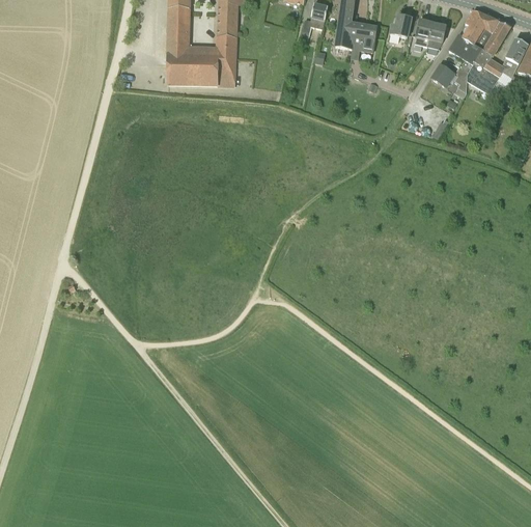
[(168,0),(167,45),(189,46),(190,0),(168,0)]
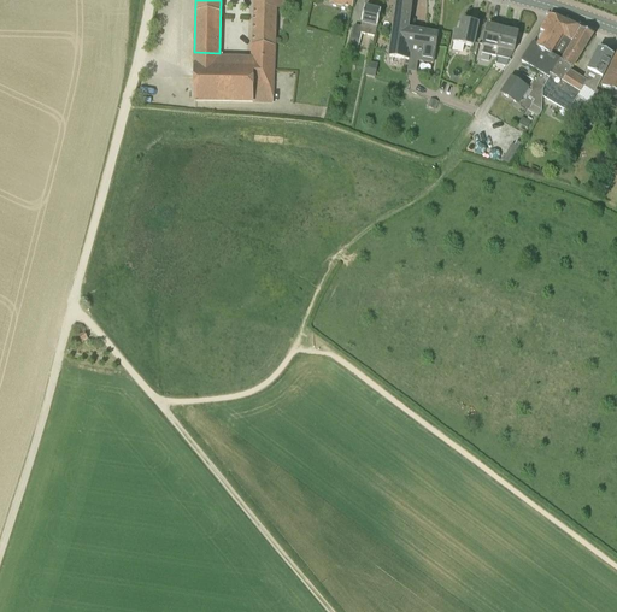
[(256,0),(256,53),(274,54),(274,1),(283,3),(283,0),(256,0)]
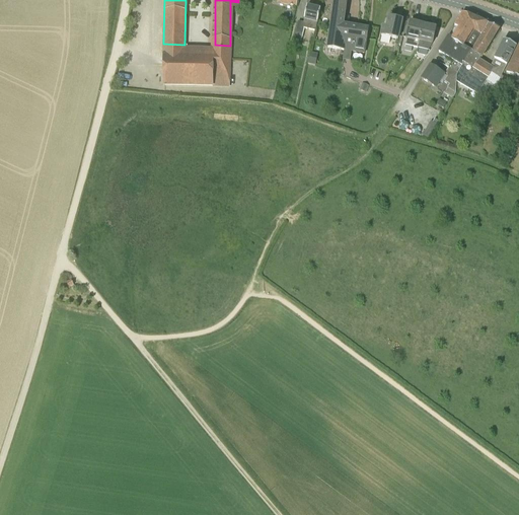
[(335,0),(332,23),(343,24),(343,21),(346,0),(335,0)]
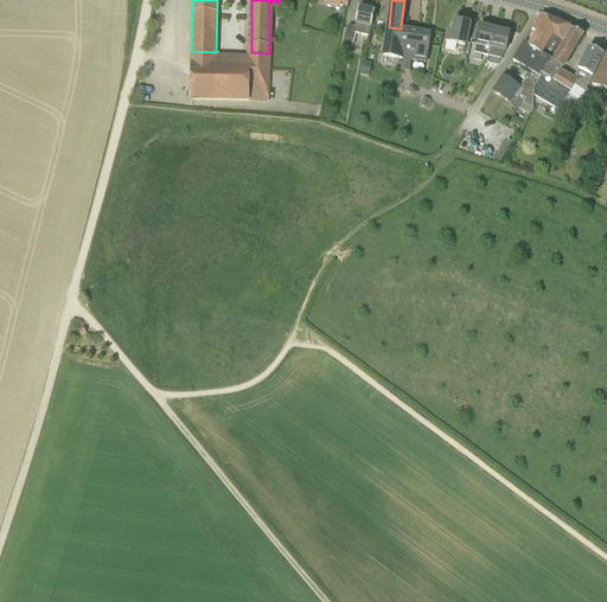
[(375,7),(359,4),(355,21),(350,20),(345,42),(352,44),(355,30),(369,32),(375,7)]
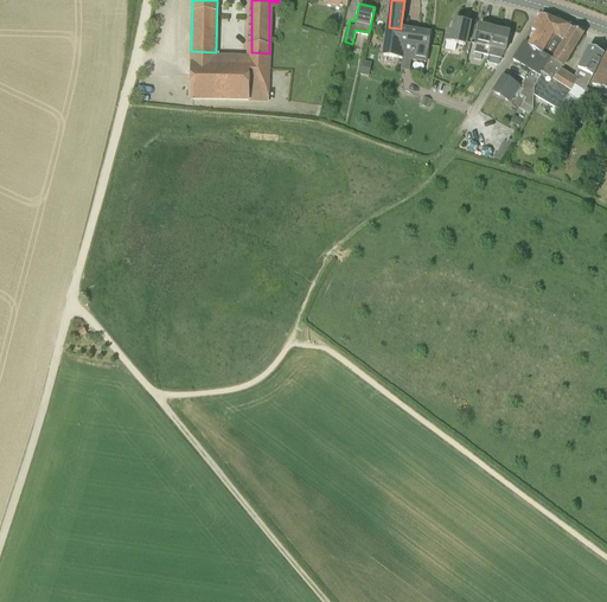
[(541,12),(540,13),(531,26),(532,27),(524,40),(541,51),(530,68),(524,76),(535,82),(536,78),(572,25),(541,12)]
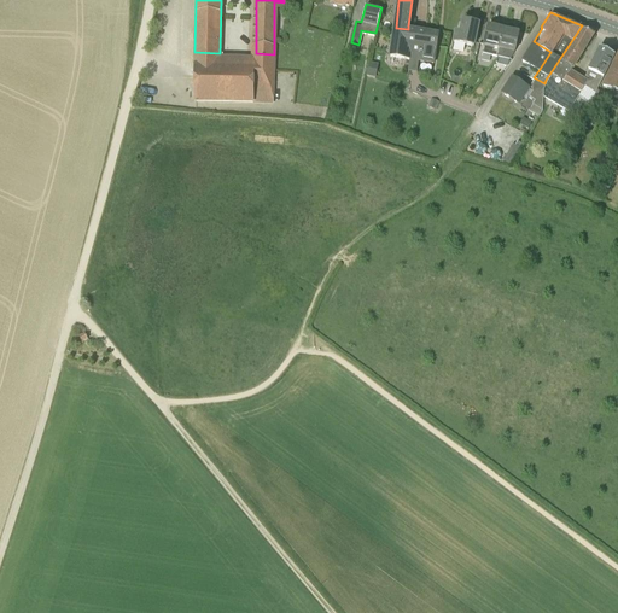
[(479,21),(462,17),(461,28),(456,27),(454,39),(474,42),(479,21)]
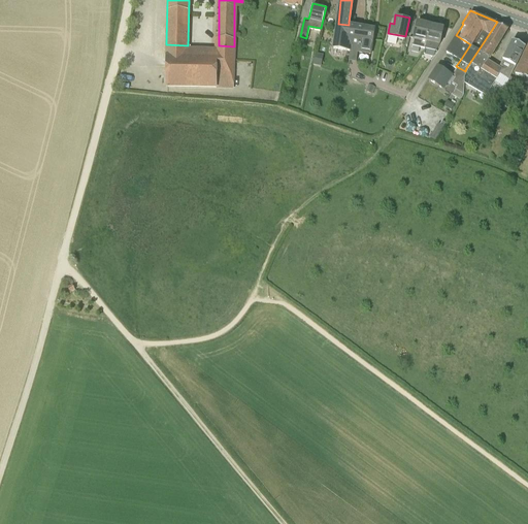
[(411,42),(426,45),(430,22),(418,20),(411,42)]
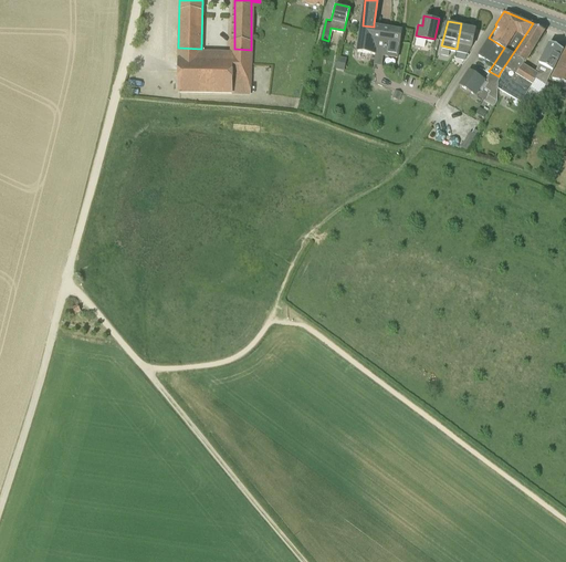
[(374,27),(363,25),(359,49),(379,52),(379,50),(389,51),(388,54),(398,55),(401,28),(374,23),(374,27)]
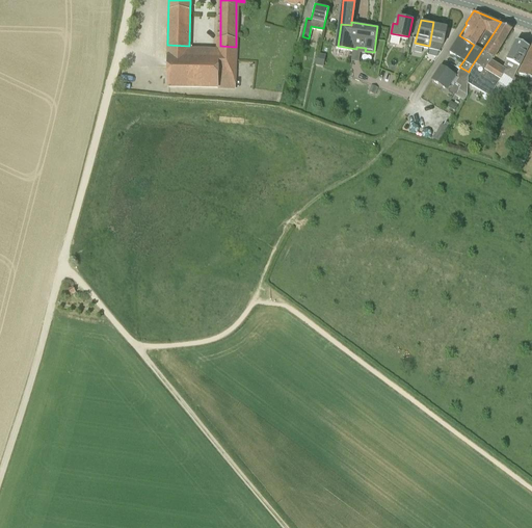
[(429,46),(439,48),(444,41),(447,25),(433,22),(429,46)]
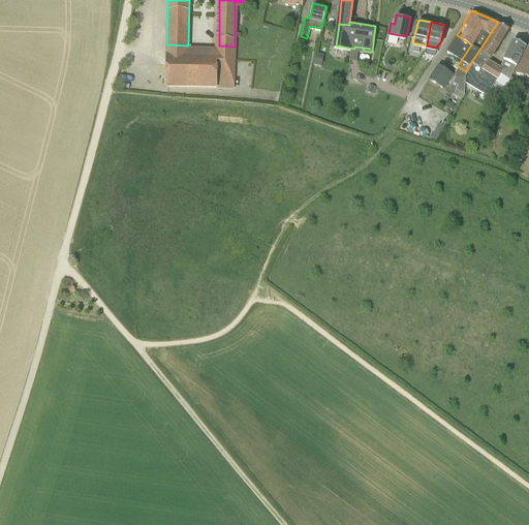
[(467,68),(466,71),(464,74),(463,79),(465,80),(487,92),(501,70),(509,76),(511,73),(526,43),(514,37),(500,65),(489,58),(508,26),(498,22),(467,68)]
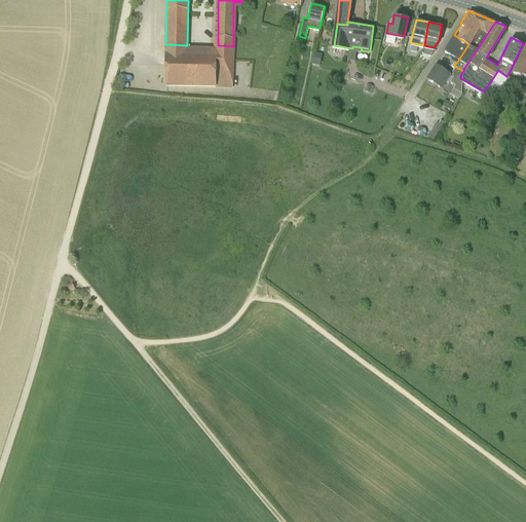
[(445,49),(459,59),(468,44),(454,35),(445,49)]
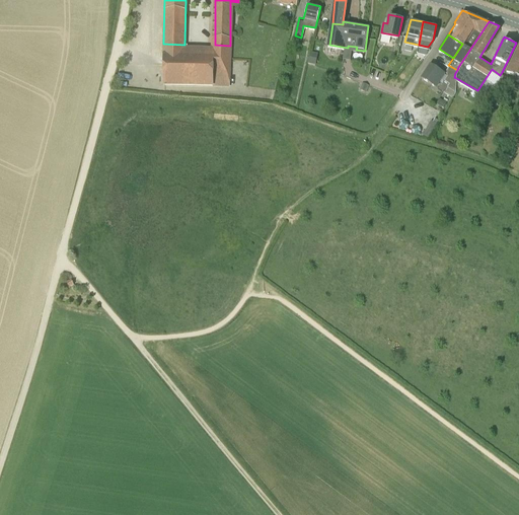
[(518,42),(505,69),(518,74),(518,42)]
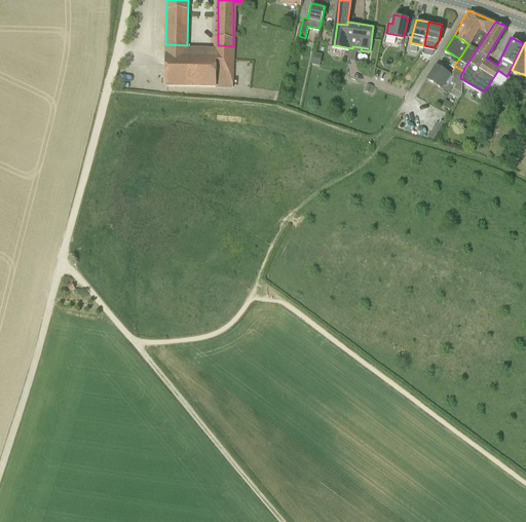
[(218,45),(187,45),(165,44),(165,46),(166,46),(165,83),(232,83),(233,46),(218,45)]
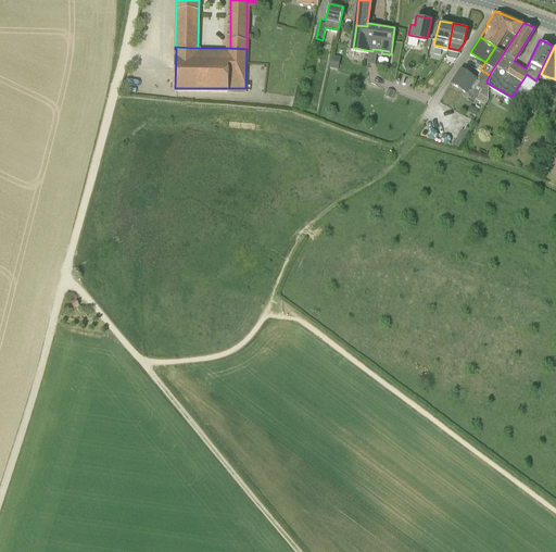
[(451,80),(467,90),(477,76),(460,65),(451,80)]
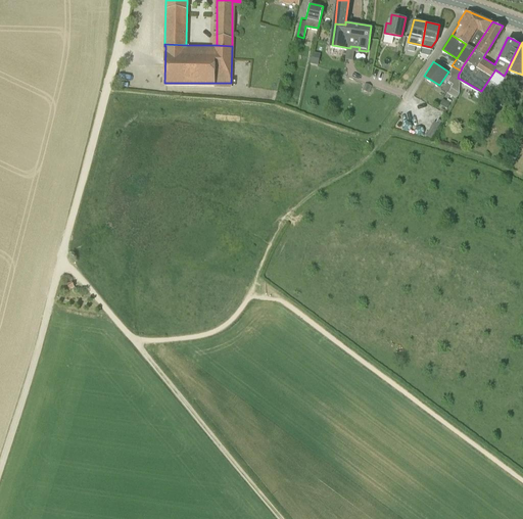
[(460,89),(460,79),(458,78),(459,74),(461,71),(452,65),(449,69),(450,74),(447,79),(453,82),(450,85),(450,86),(447,91),(456,96),(460,89)]
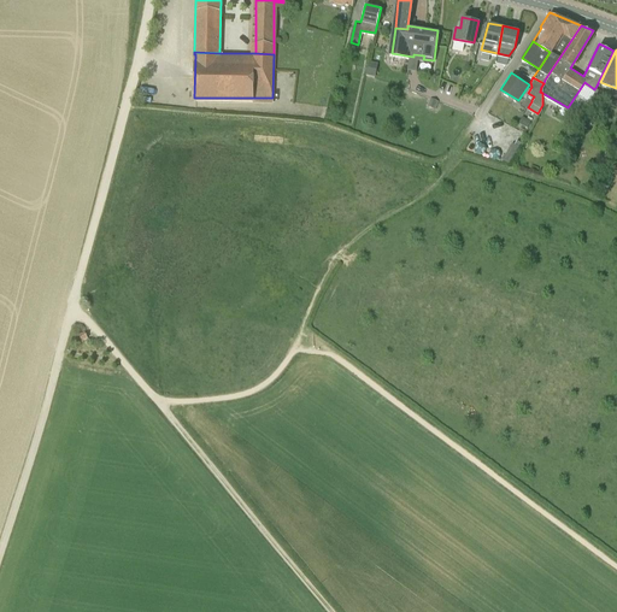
[(439,98),(430,94),(427,103),(435,106),(439,98)]
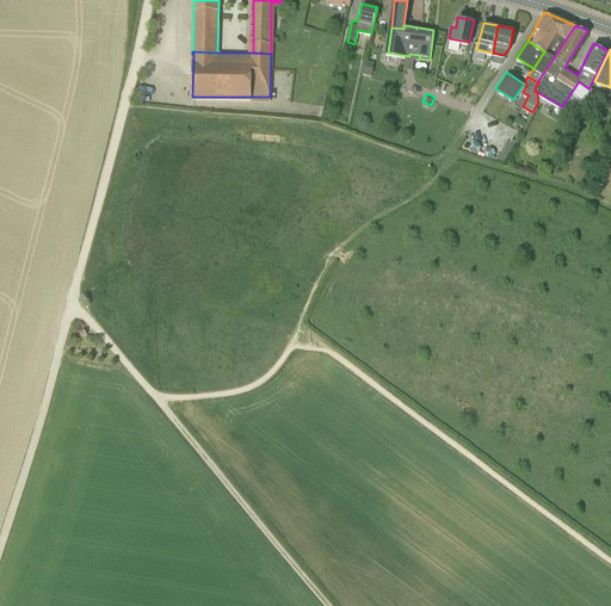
[(513,122),(520,125),(524,118),(517,115),(513,122)]
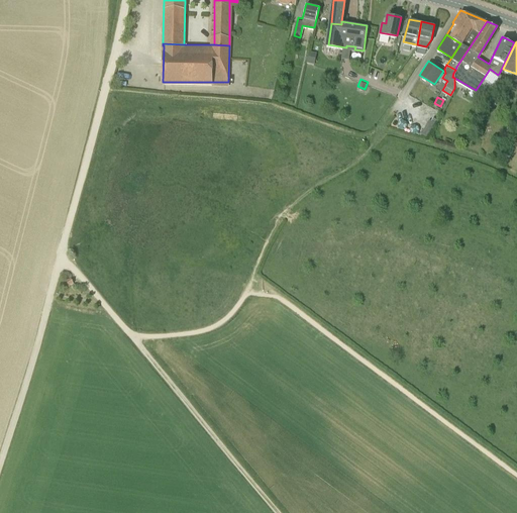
[(427,135),(435,120),(428,117),(420,131),(427,135)]
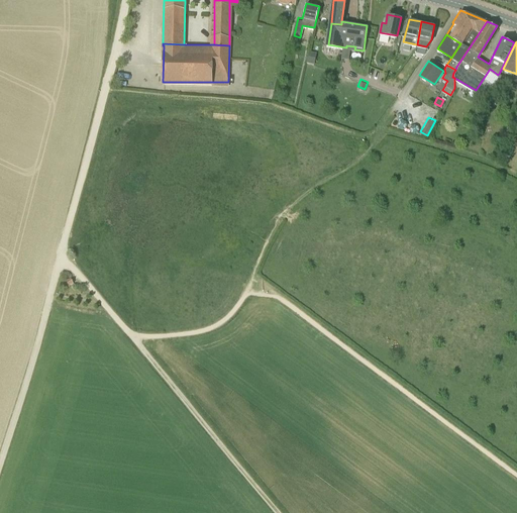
All buildings are outlined.
